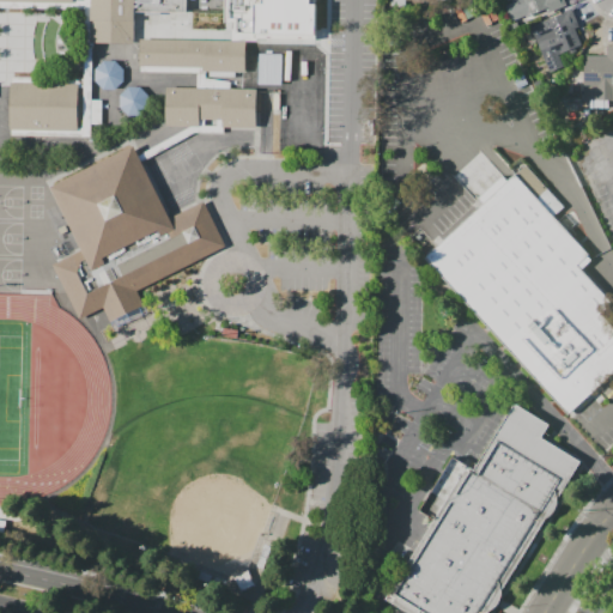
[(0,0),(187,0),(187,12),(161,12),(161,14),(145,14),(145,12),(135,12),(134,43),(91,42),(91,99),(102,101),(102,125),(90,123),(90,137),(12,135),(12,129),(10,129),(11,78),(84,79),(85,10),(0,8),(0,0)]
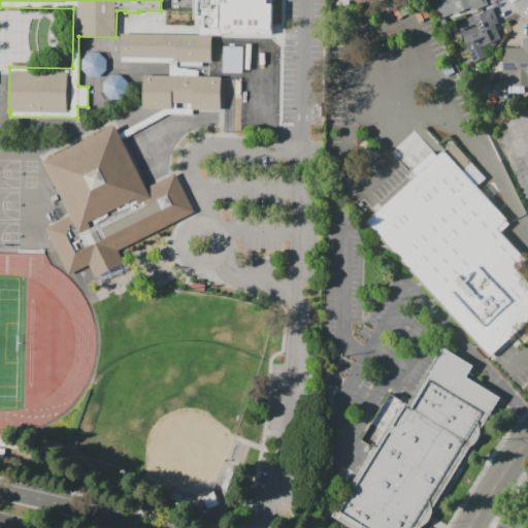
[(272,33),(272,0),(193,0),(193,19),(199,19),(199,34),(221,34),(221,32),(272,33)]
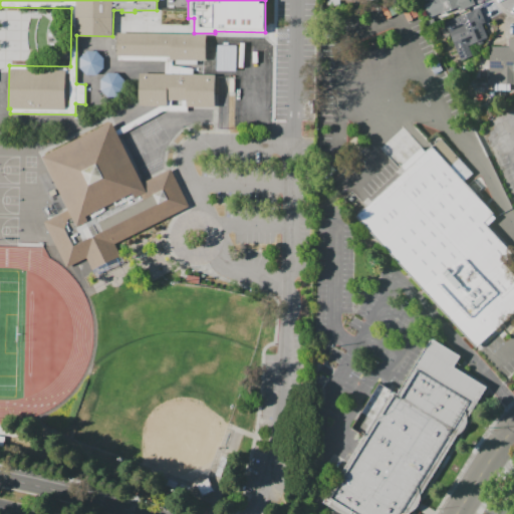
[(472,0),(475,5),(443,18),(441,13),(430,17),(424,5),(431,2),(430,0),(472,0)]
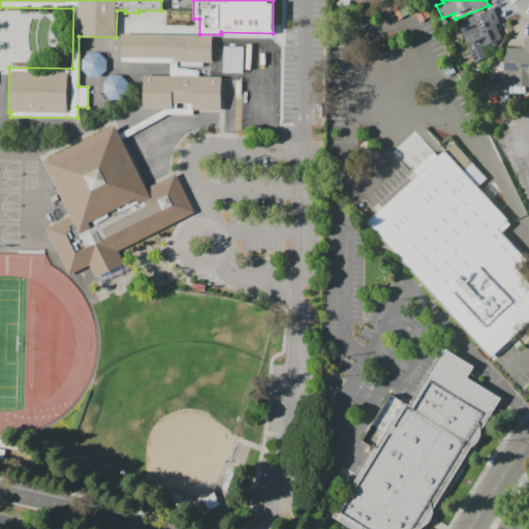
[(475,62),(458,24),(490,9),(502,38),(483,48),(487,57),(475,62)]
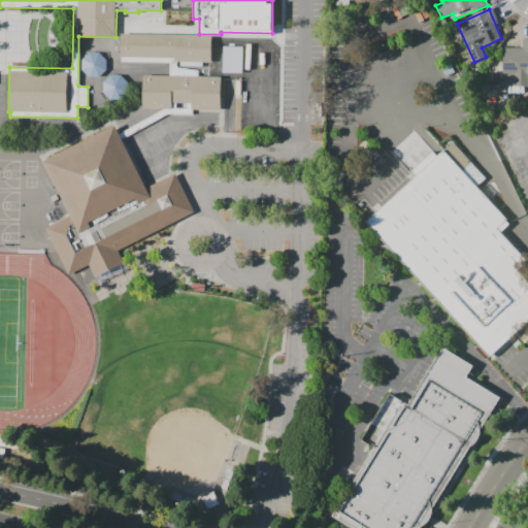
[(177,67),(198,70),(198,76),(221,76),(220,109),(193,109),(193,116),(168,114),(123,139),(146,188),(176,173),(195,211),(118,251),(124,263),(96,277),(90,264),(68,274),(45,227),(70,215),(43,161),(116,125),(120,133),(164,109),(142,108),(143,75),(169,75),(169,62),(121,61),(121,34),(211,35),(210,62),(177,62),(177,67)]
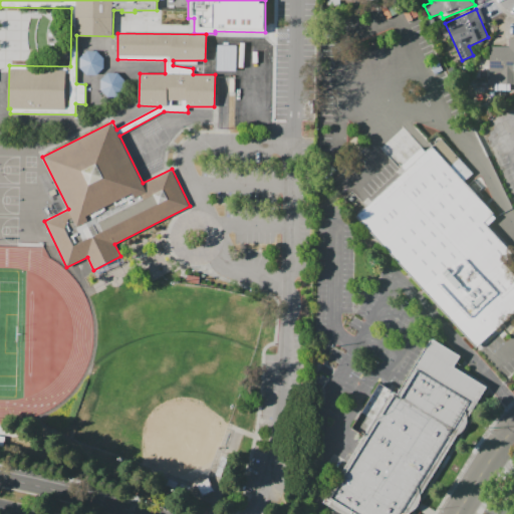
[(490,46),(509,46),(509,38),(513,38),(513,84),(490,84),(490,46)]
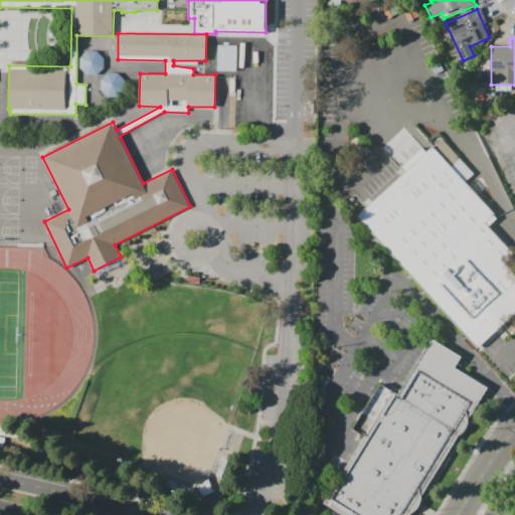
[(235,70),(235,45),(216,44),(216,69),(235,70)]
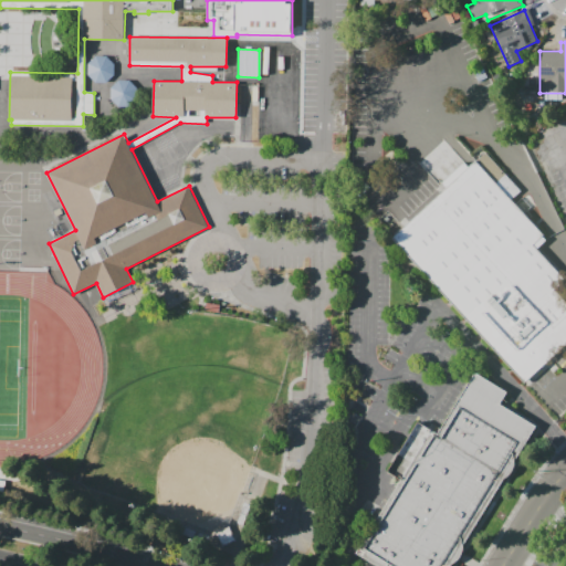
[(112,80),(112,55),(88,55),(88,80),(112,80)]
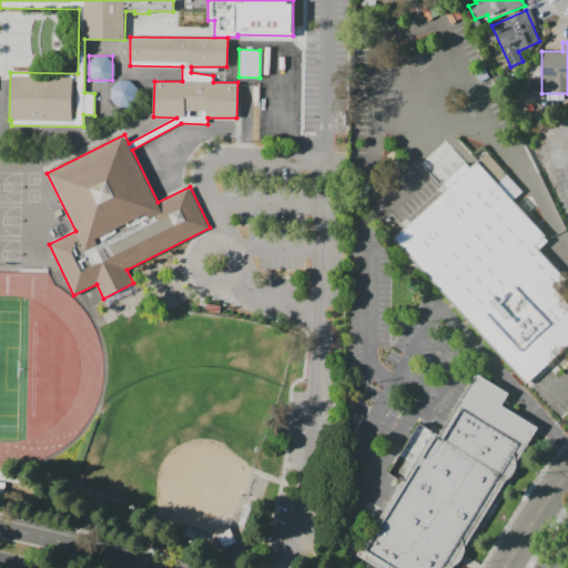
[(112,104),(135,104),(135,81),(111,81),(112,104)]
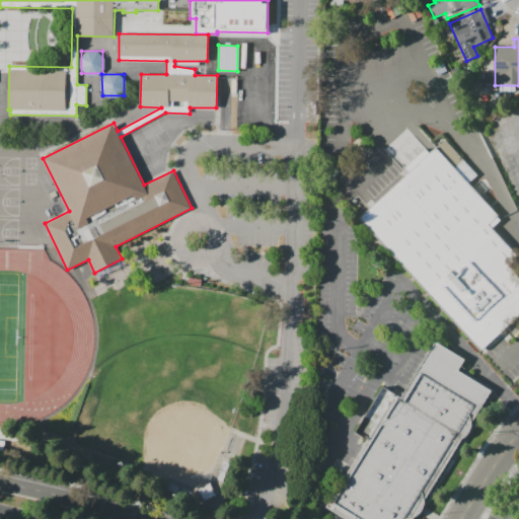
[(479,351),(512,322),(518,316),(518,274),(510,264),(518,256),(489,224),(497,216),(467,183),(476,175),(444,139),(357,218),(479,351)]
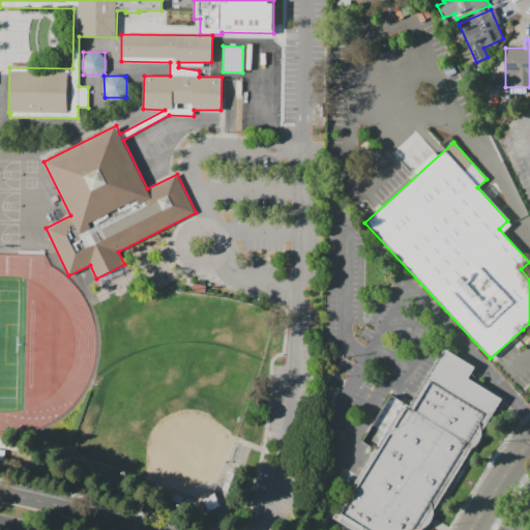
[(335,518),(356,529),(421,529),(429,520),(503,399),(475,382),(470,379),(476,367),(447,350),(412,407),(393,395),(364,443),(377,450),(335,518)]
